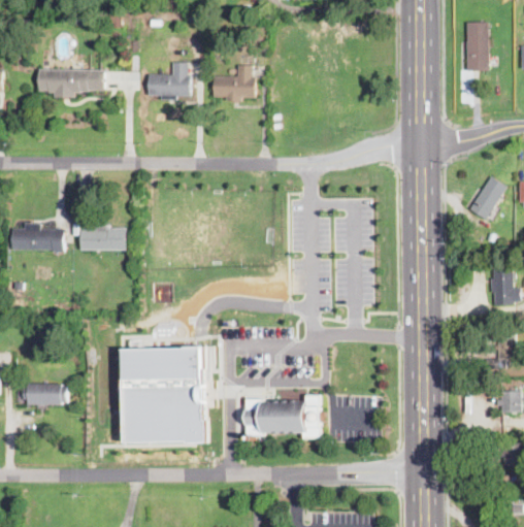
[(87,17),(86,26),(71,24),(72,15),(87,17)]
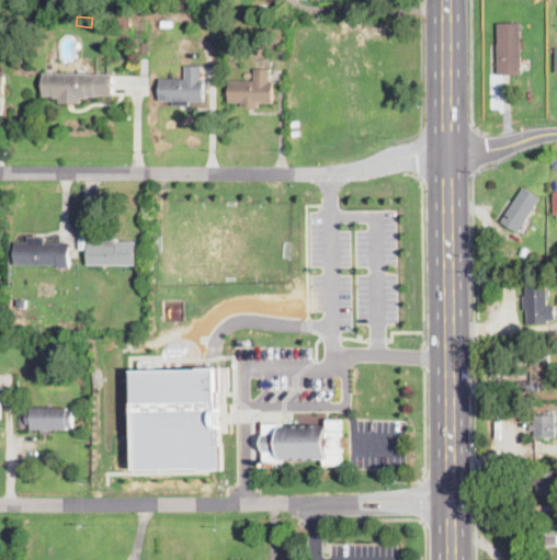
[(518,43),(518,54),(518,77),(493,76),(493,57),(493,45),(495,45),(495,24),(518,24),(518,43)]
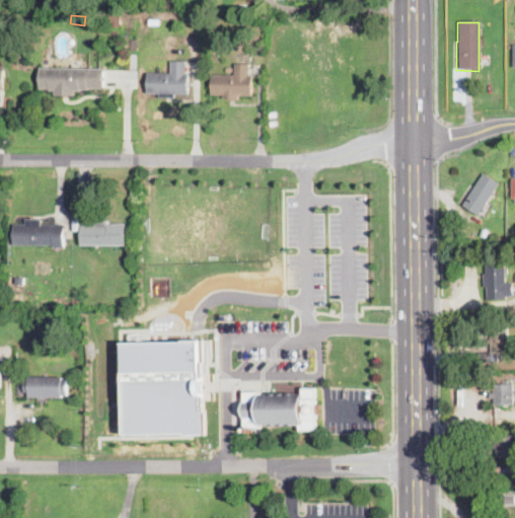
[(182,63),(182,75),(186,75),(186,93),(132,94),(132,74),(167,74),(167,63),(182,62),(182,63)]
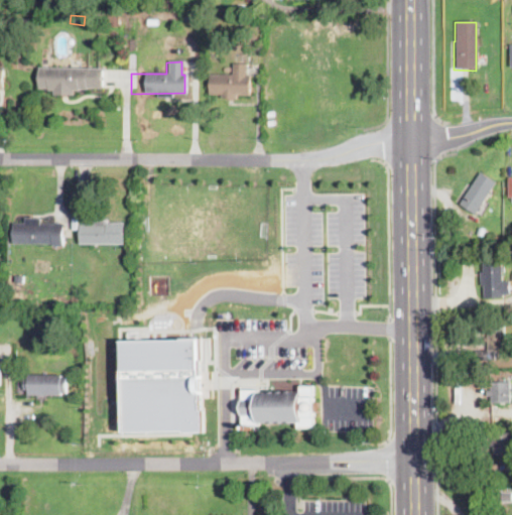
[(245,75),(245,76),(248,76),(247,97),(208,95),(209,75),(230,76),(231,61),(246,61),(245,75)]
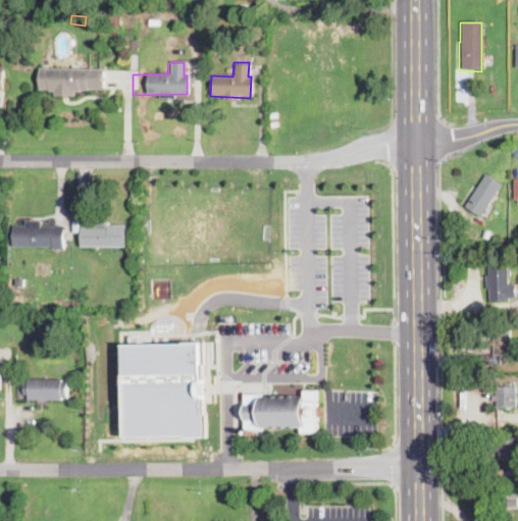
[(102,75),(102,89),(68,89),(68,92),(38,91),(38,69),(102,70),(102,75)]
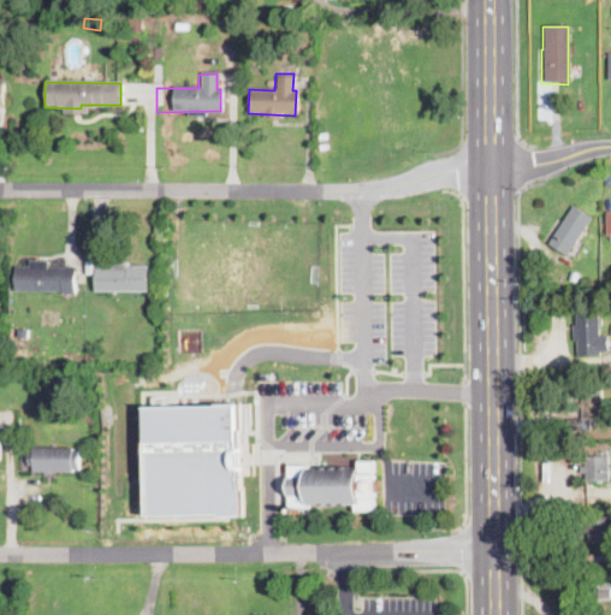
[(567,254),(564,258),(546,244),(551,238),(570,207),(589,219),(567,254)]
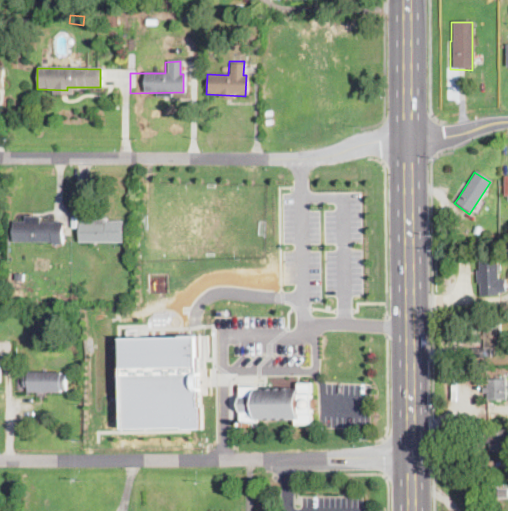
[(38,222),(49,222),(61,222),(60,245),(49,245),(49,243),(11,242),(11,222),(22,222),(22,217),(38,217),(38,222)]
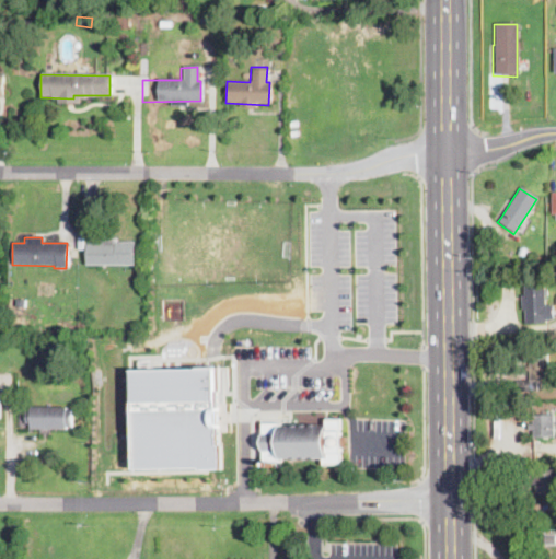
[(132,243),(132,252),(132,266),(84,266),(84,244),(99,244),(99,241),(115,241),(115,242),(132,242),(132,243)]
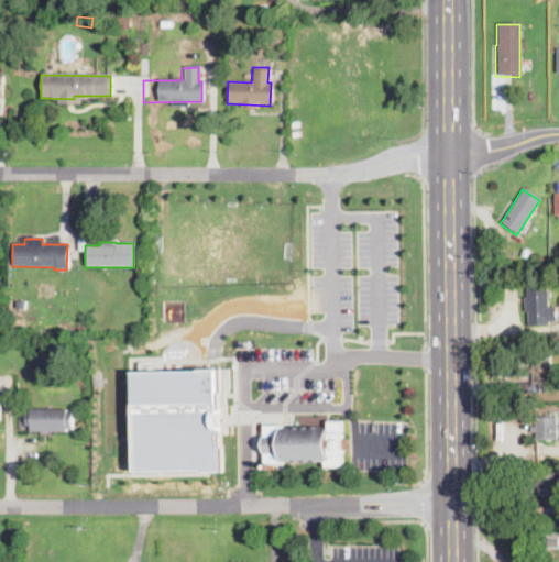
[(526,254),(525,259),(518,257),(521,249),(527,251),(526,254)]
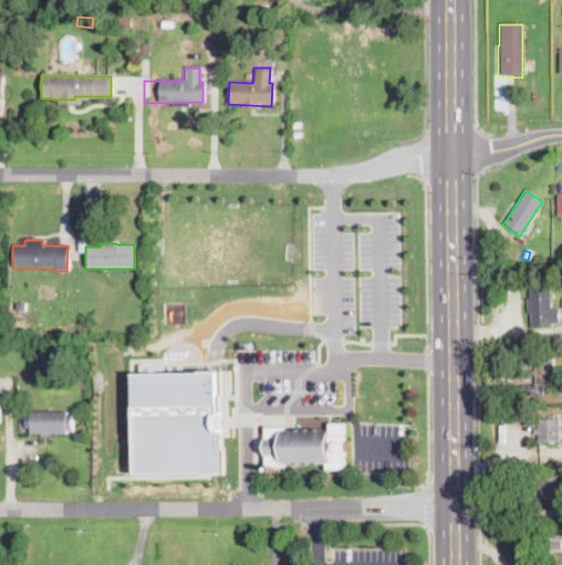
[(548,307),(548,310),(557,309),(558,323),(549,324),(550,327),(529,327),(529,314),(524,315),(524,299),(527,299),(527,289),(548,288),(548,307)]
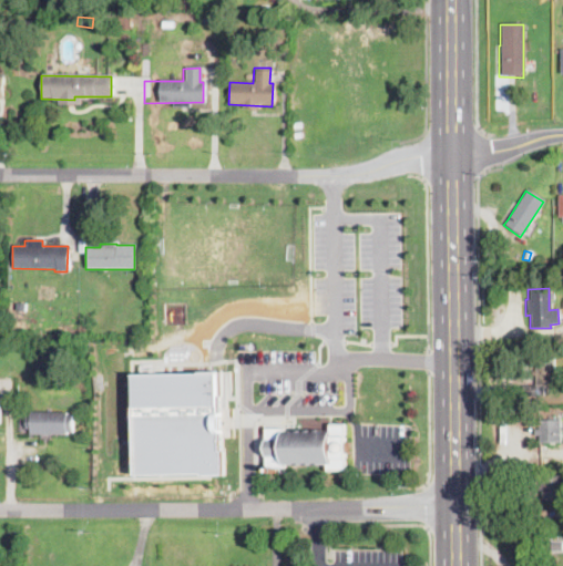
[(44,308),(43,317),(32,315),(33,306),(44,308)]
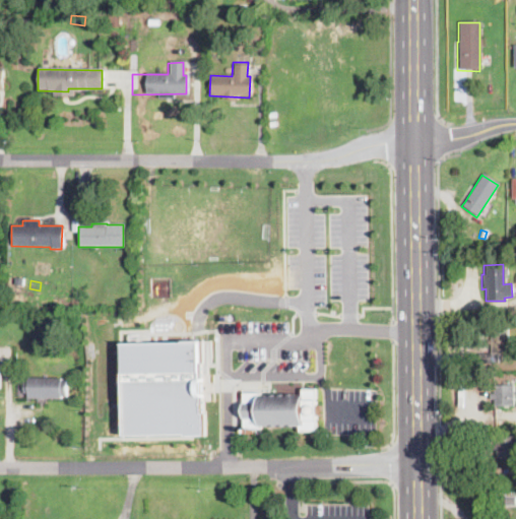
[(506,342),(506,349),(507,353),(495,354),(496,363),(476,363),(476,353),(489,353),(489,345),(486,345),(486,341),(489,341),(488,331),(506,330),(506,342)]
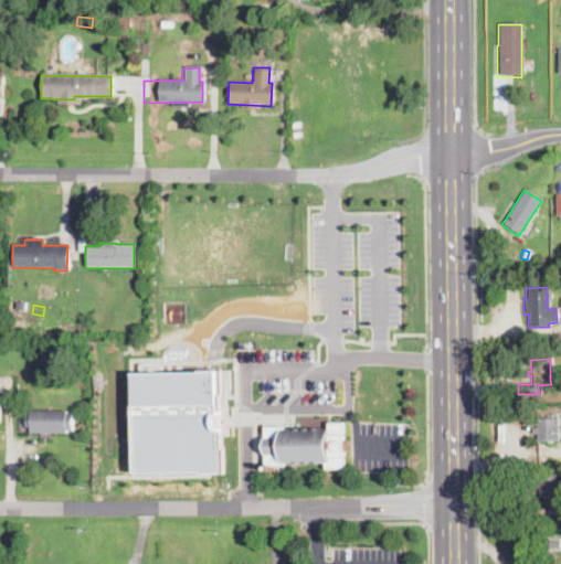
[(133,372),(135,475),(220,470),(217,370),(133,372)]
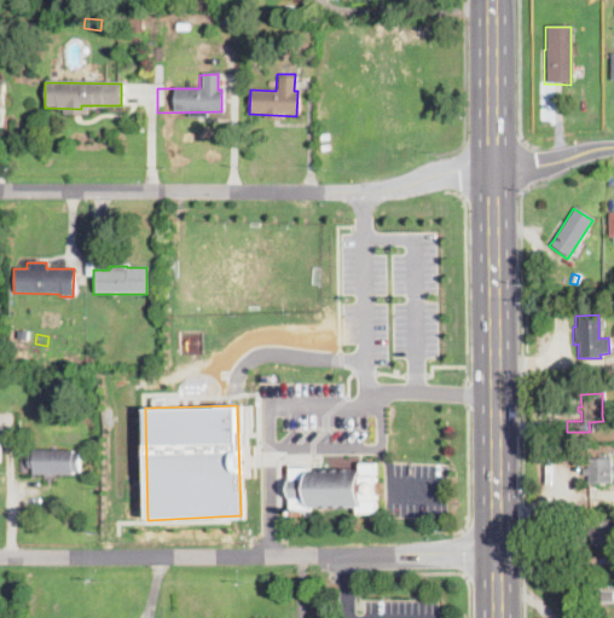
[(76,456),(76,460),(76,472),(70,472),(70,475),(32,474),(32,469),(27,469),(27,456),(32,456),(32,451),(70,451),(70,454),(76,454),(76,456)]
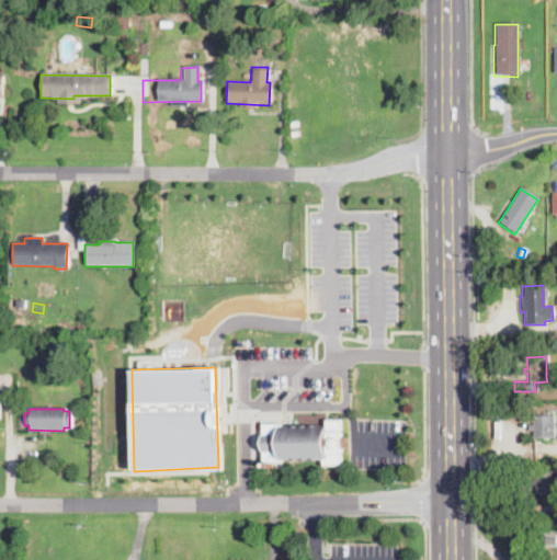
[(552,426),(552,438),(531,438),(531,431),(526,431),(526,425),(531,425),(531,418),(552,416),(552,426)]
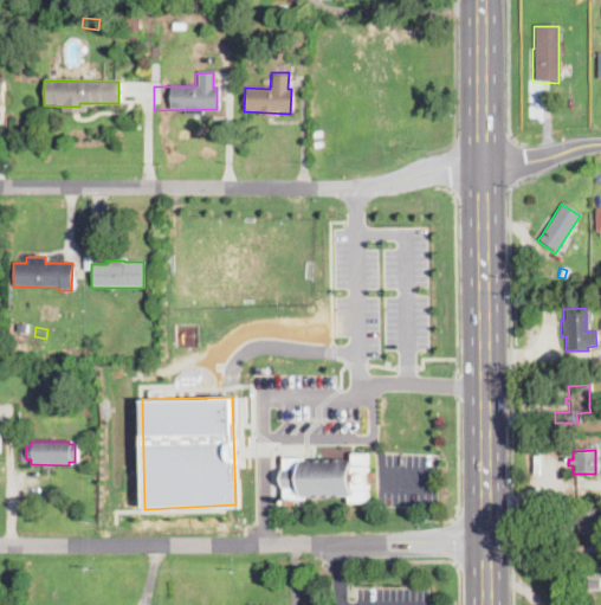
[(366,454),(367,503),(347,503),(347,497),(301,497),(301,501),(283,501),(283,472),(278,472),(277,455),(297,455),(297,458),(301,458),(301,463),(350,462),(350,454),(366,454)]
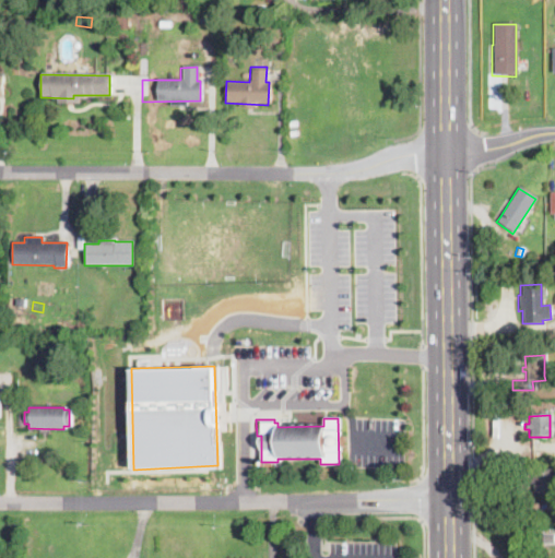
[(553,470),(553,485),(553,491),(531,493),(531,485),(528,485),(528,478),(531,478),(531,470),(553,470)]
